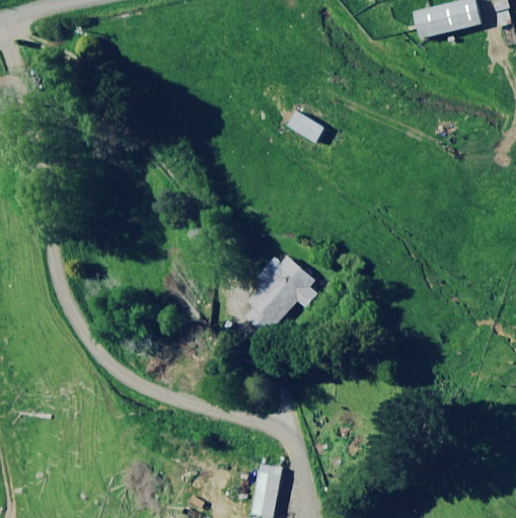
[(481,23),(474,0),(461,0),(414,12),(421,39),(481,23)]
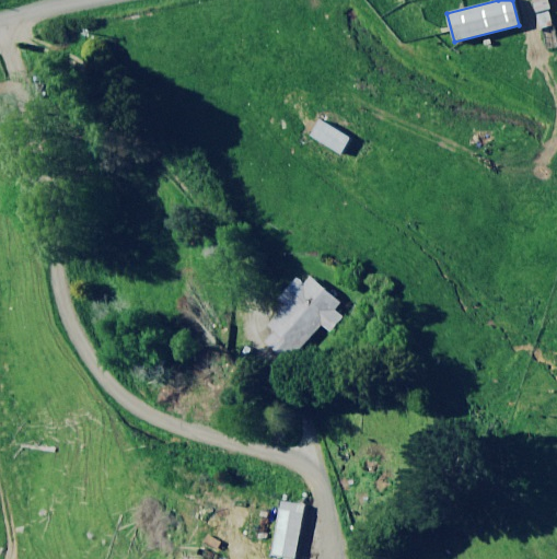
[(554,24),(546,0),(530,0),(538,28),(554,24)]
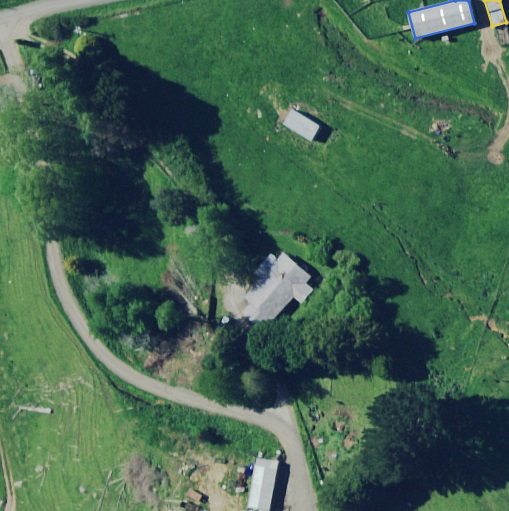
[(319,126),(292,109),(284,123),(310,140),(319,126)]
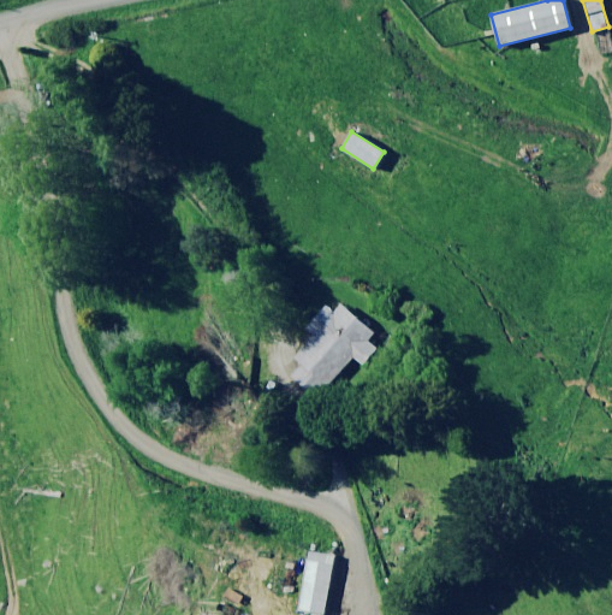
[(372,332),(340,305),(333,313),(325,305),(307,326),(315,333),(293,358),(299,364),(290,374),(315,397),(351,356),(360,364),(374,347),(366,339),(372,332)]
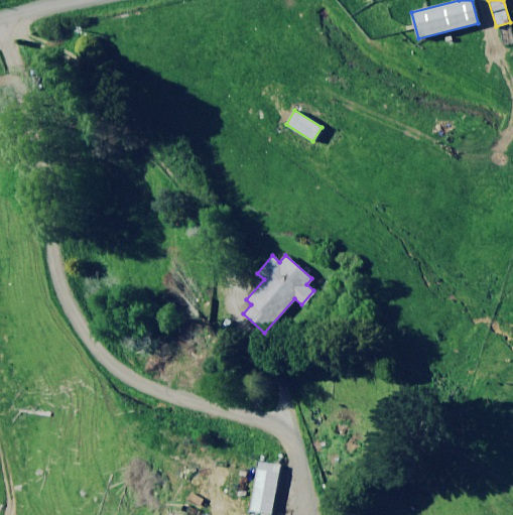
[(280,466),(257,462),(249,510),(271,514),(280,466)]
